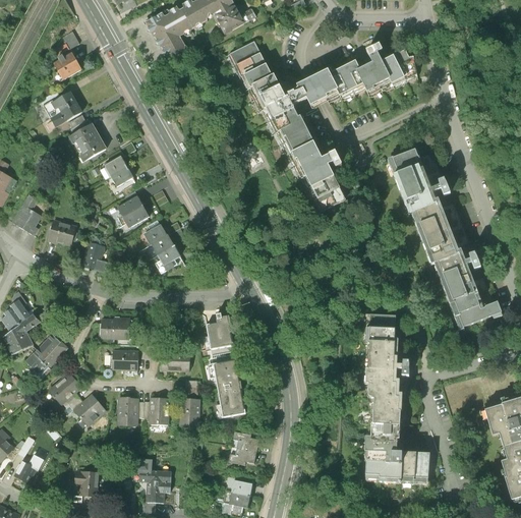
[(156,37),(168,58),(187,49),(180,36),(208,20),(207,18),(215,13),(215,14),(215,16),(216,19),(218,19),(222,26),(221,29),(223,31),(225,32),(226,33),(256,15),(252,7),(241,14),(233,0),(195,0),(194,1),(192,1),(191,0),(183,5),(184,5),(183,7),(180,9),(178,8),(177,6),(169,11),(168,10),(147,22),(155,37),(156,37)]
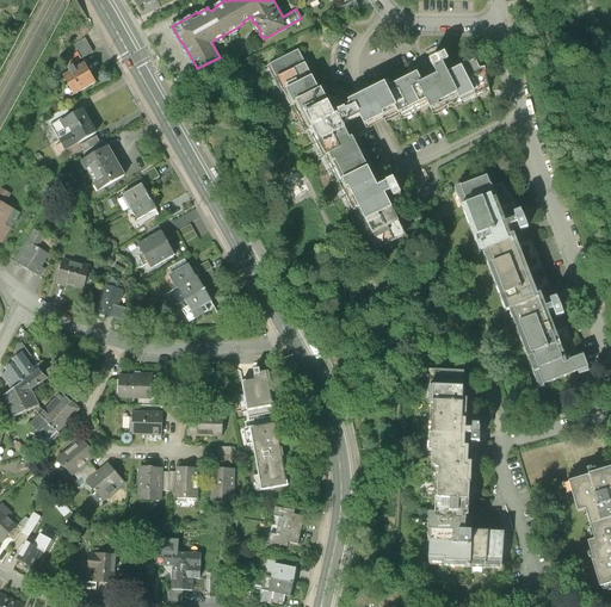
[(341,5),(345,12),(359,6),(357,0),(351,0),(341,5)]
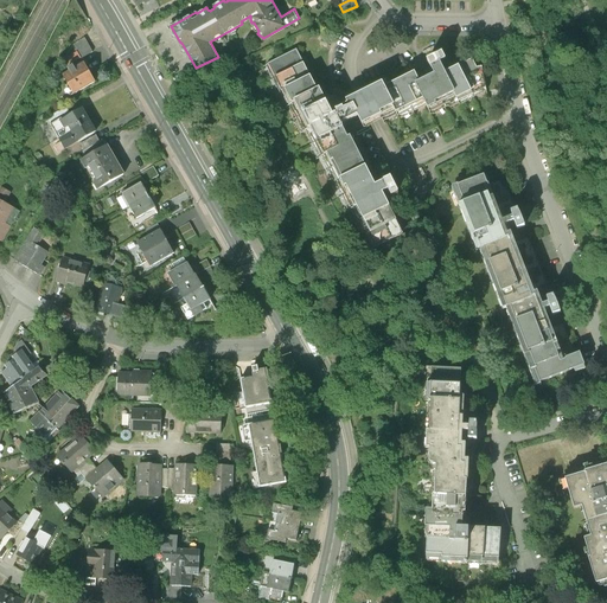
[(94,49),(84,34),(72,43),(76,47),(80,55),(81,56),(94,49)]
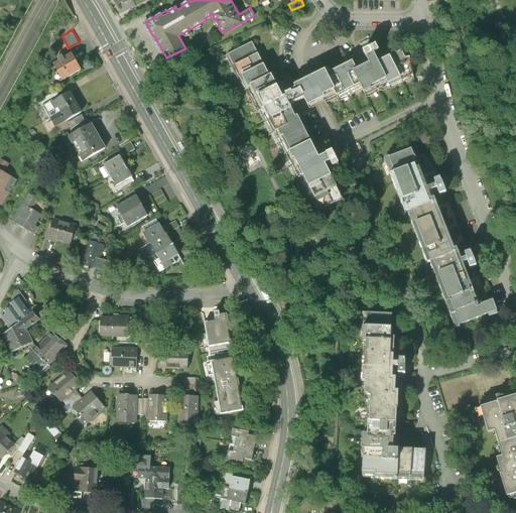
[(68,46),(65,40),(52,47),(56,52),(68,46)]
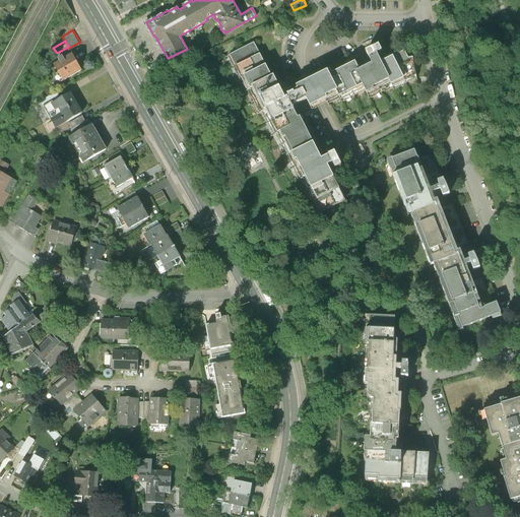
[(392,84),(415,72),(412,56),(408,57),(405,52),(383,63),(377,51),(381,49),(378,43),(366,50),(372,62),(373,64),(358,72),(353,64),(331,75),(329,72),(309,82),(302,86),(303,88),(286,97),(283,99),(271,75),(269,76),(252,42),(231,52),(249,88),(251,86),(262,110),(264,109),(276,132),(278,131),(302,177),(304,176),(321,210),(342,200),(325,165),(333,162),(335,166),(341,164),(334,151),(325,155),(319,159),(299,119),(297,121),(287,104),(306,93),(312,105),(320,102),(327,99),(338,93),(340,98),(364,85),(369,93),(391,81),(392,84)]
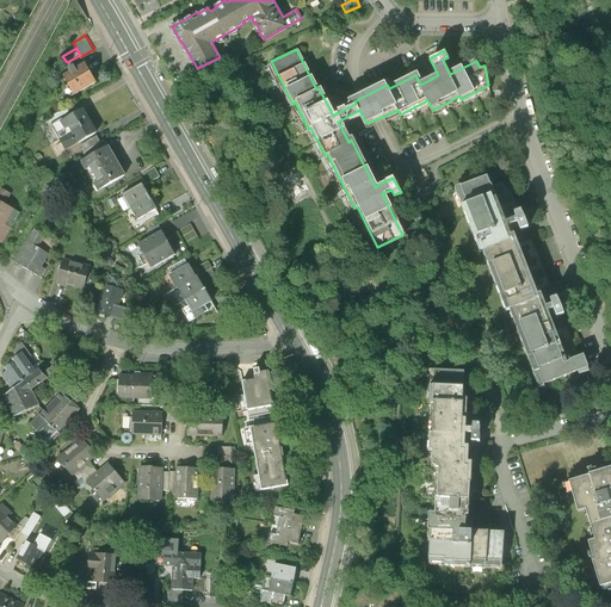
[(96,80),(85,60),(63,72),(74,92),(96,80)]
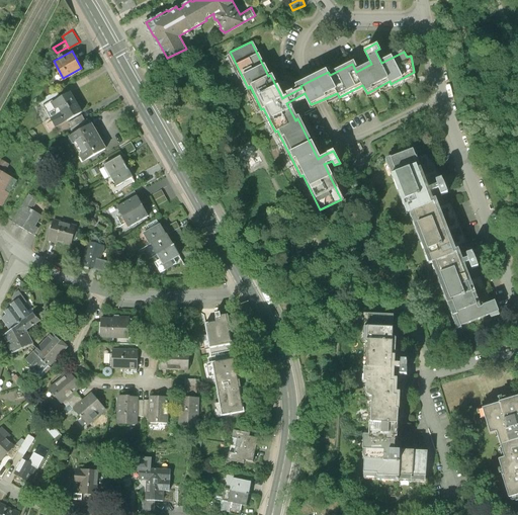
[(40,98),(42,103),(60,93),(57,89),(40,98)]
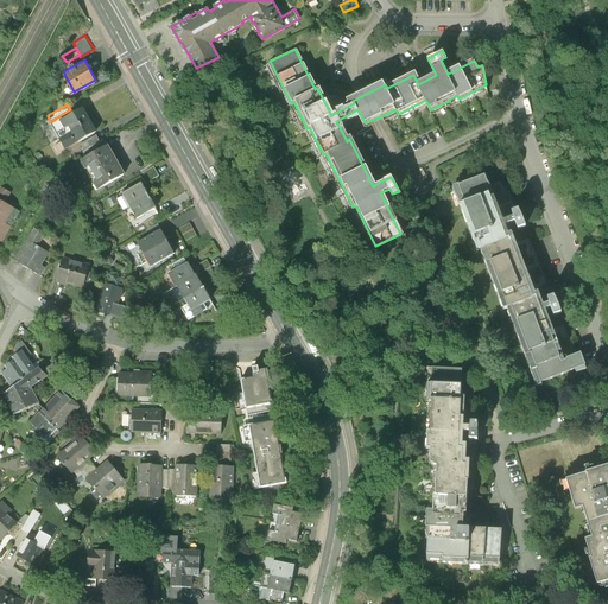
[(82,107),(64,116),(61,119),(64,126),(68,124),(71,128),(89,119),(82,107)]
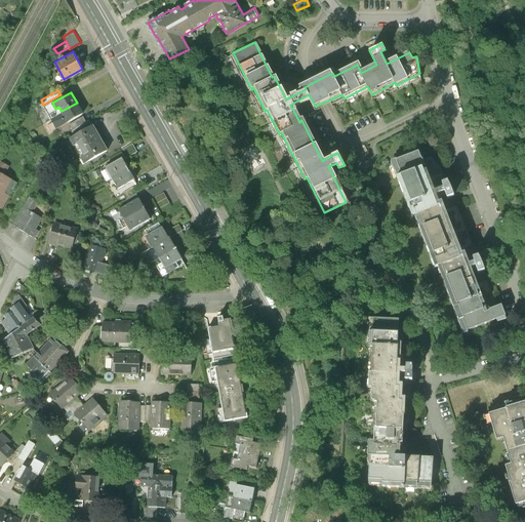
[(83,112),(77,103),(62,111),(64,115),(67,121),(83,112)]
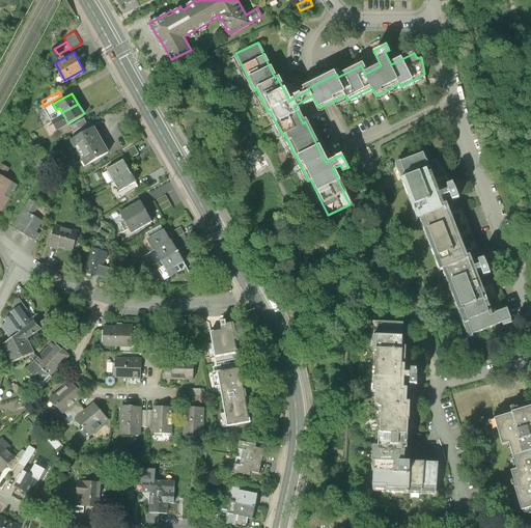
[(70,122),(74,130),(87,121),(83,115),(70,122)]
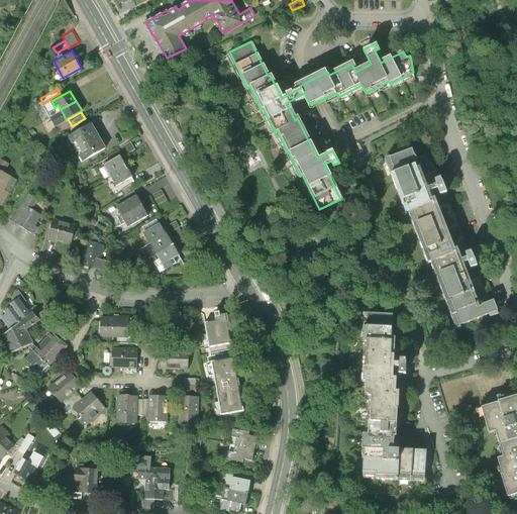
[(63,113),(52,119),(56,125),(66,119),(63,113)]
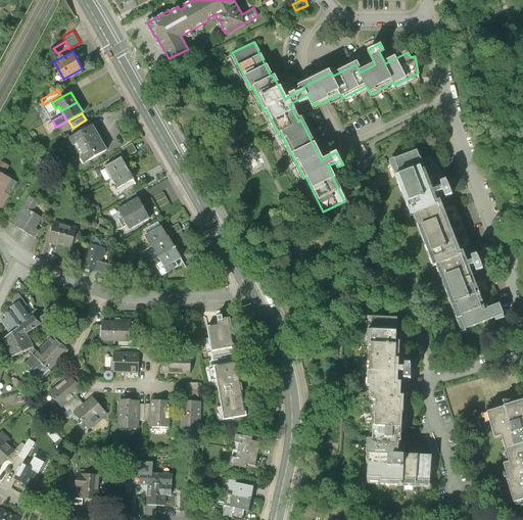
[(70,128),(74,133),(92,123),(89,117),(86,120),(73,128),(70,128)]
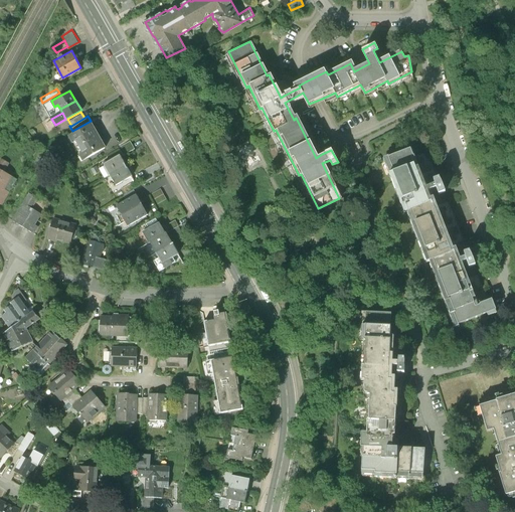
[(105,146),(98,134),(91,121),(72,131),(67,134),(74,147),(81,159),(105,146)]
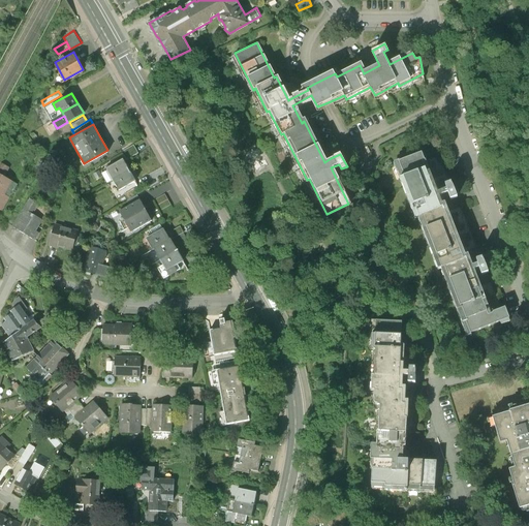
[(138,150),(133,142),(122,149),(124,152),(121,154),(122,157),(123,159),(138,150)]
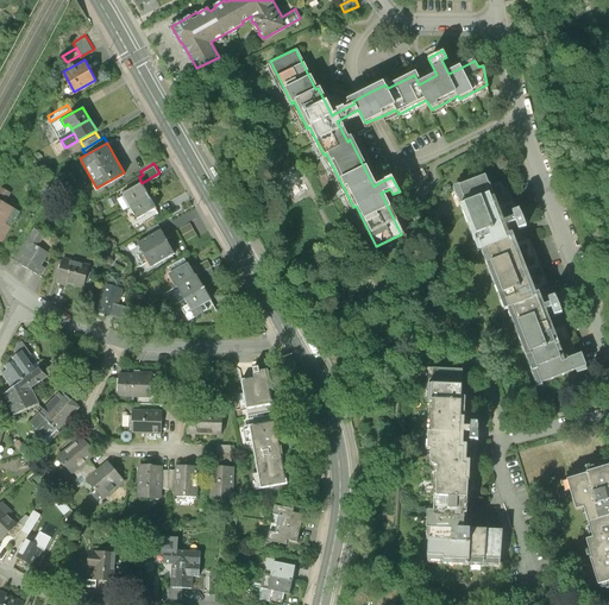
[(459,182),(453,183),(460,202),(478,250),(482,249),(515,235),(513,231),(509,232),(507,224),(518,220),(520,227),(527,224),(520,207),(513,209),(515,215),(504,219),(495,194),(491,195),(487,182),(489,182),(485,172),(459,183),(459,182)]
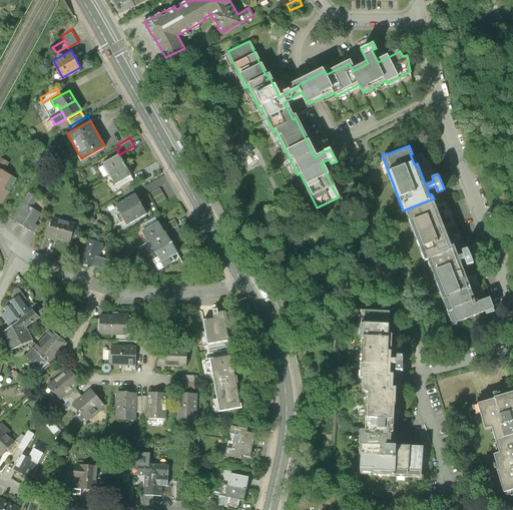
[(102,161),(109,172),(125,163),(119,154),(118,152),(102,161)]
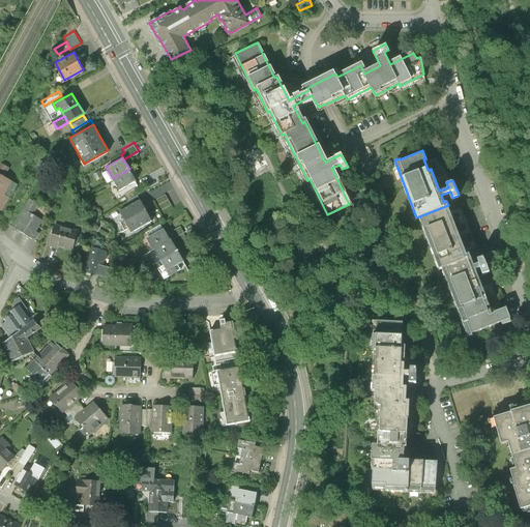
[(136,179),(129,169),(113,178),(119,188),(122,186),(136,179)]
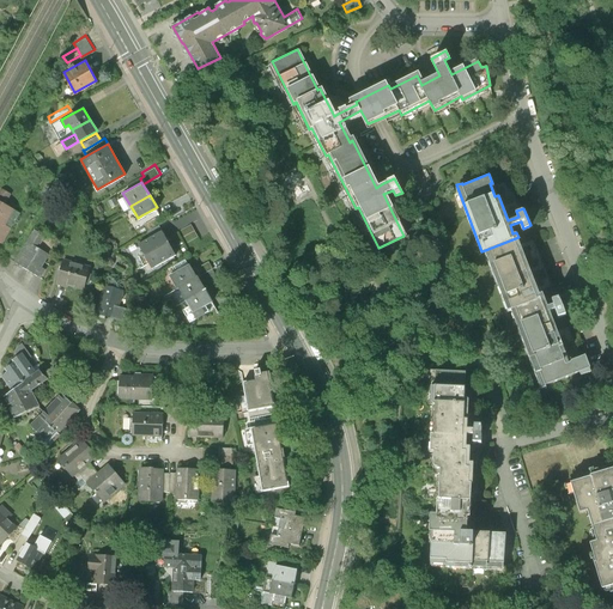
[(4,201),(0,199),(0,241),(8,226),(5,224),(14,208),(4,201)]
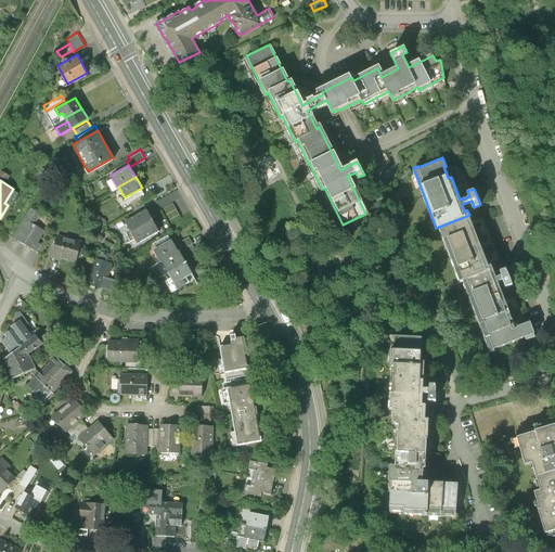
[(145,193),(142,188),(128,195),(131,201),(145,193)]
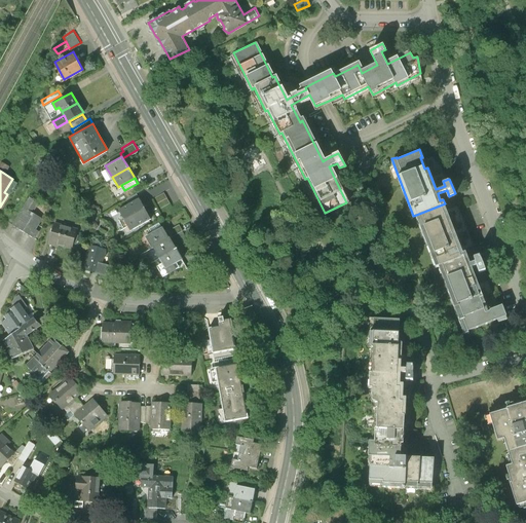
[(31,196),(13,223),(32,235),(39,224),(42,218),(33,212),(39,201),(31,196)]
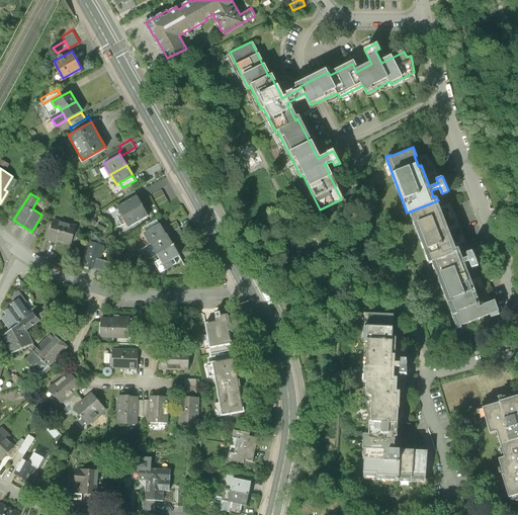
[(146,209),(137,193),(116,205),(125,222),(146,209)]
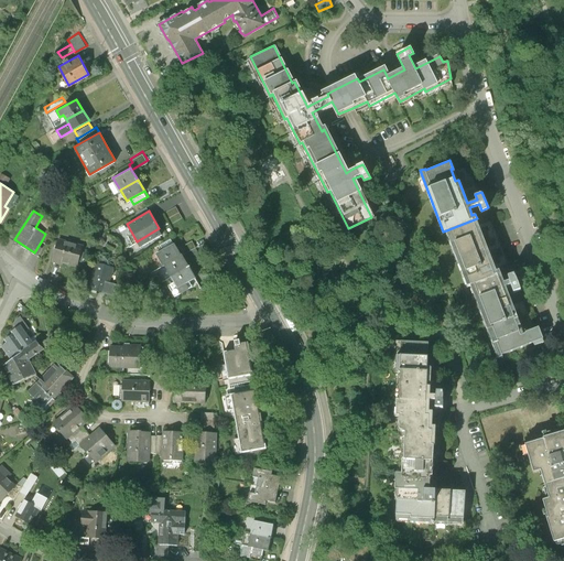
[(500,270),(497,271),(487,246),(477,218),(446,230),(455,254),(467,287),(470,284),(501,273),(500,270)]
